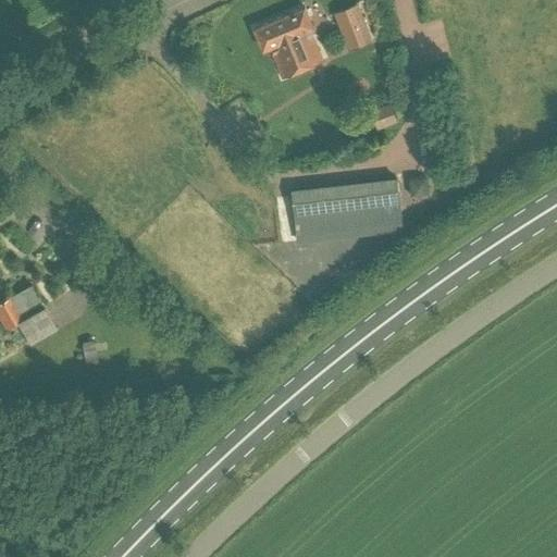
[(348,52),(373,41),(359,2),(333,13),(348,52)]
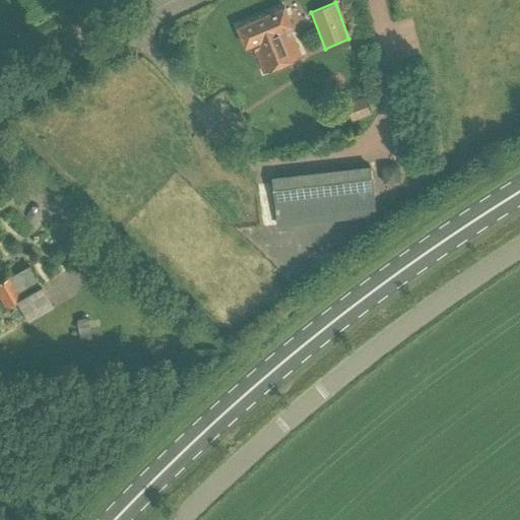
[(264,73),(302,57),(289,28),(294,26),(284,7),(238,27),(246,48),(252,45),(264,73)]
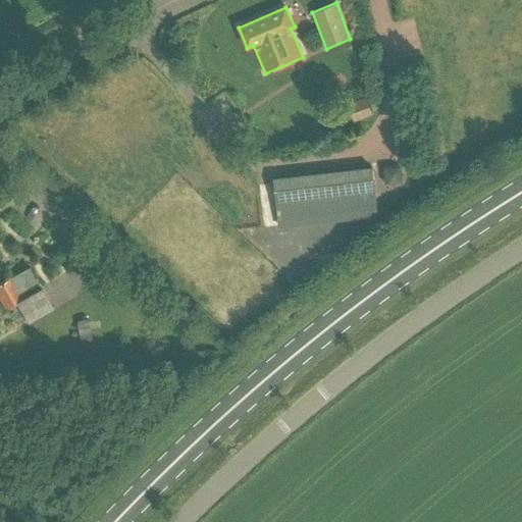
[(354,121),(373,114),(367,96),(347,103),(354,121)]
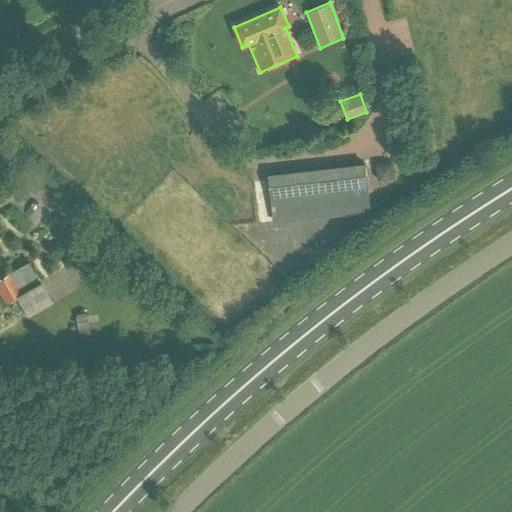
[(271,205),(368,194),(365,163),(269,173),(271,205)]
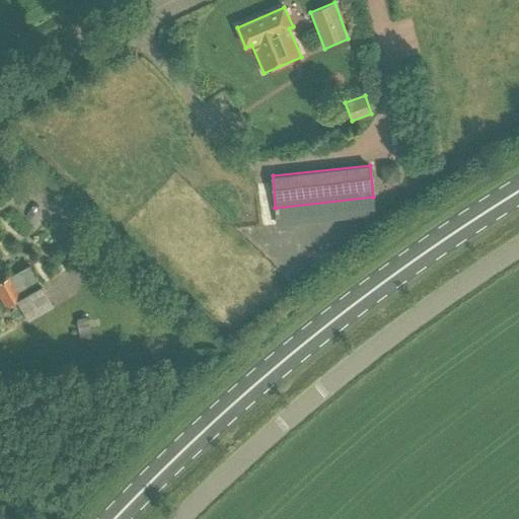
[(53,306),(28,265),(0,281),(0,300),(4,307),(15,300),(27,321),(53,306)]
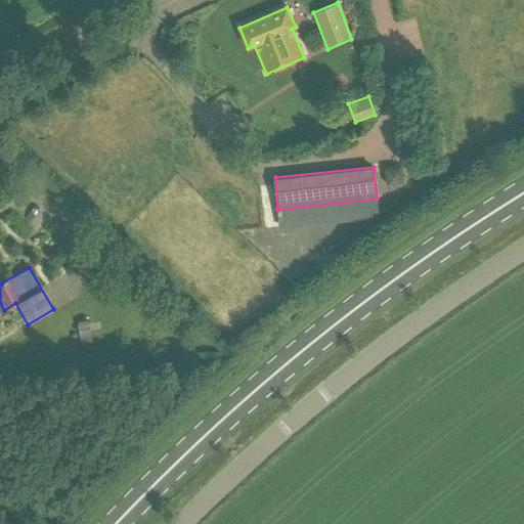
[(80,343),(91,341),(92,341),(88,320),(77,322),(80,343)]
